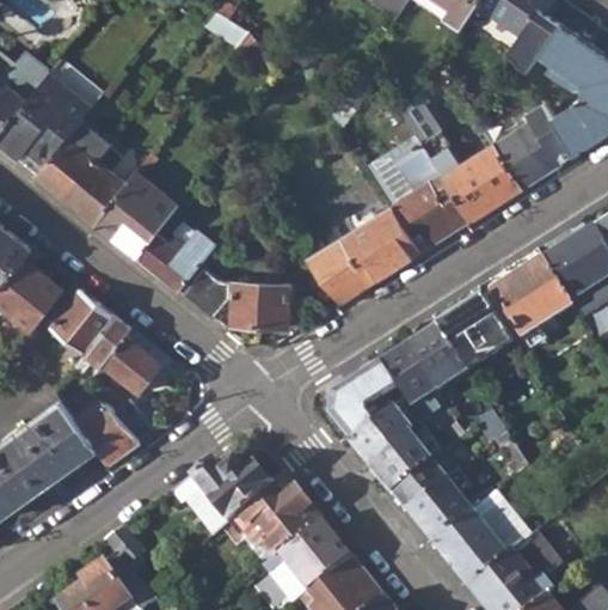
[(474,5),(478,0),(442,0),(450,6),(444,16),(460,26),(474,5)]
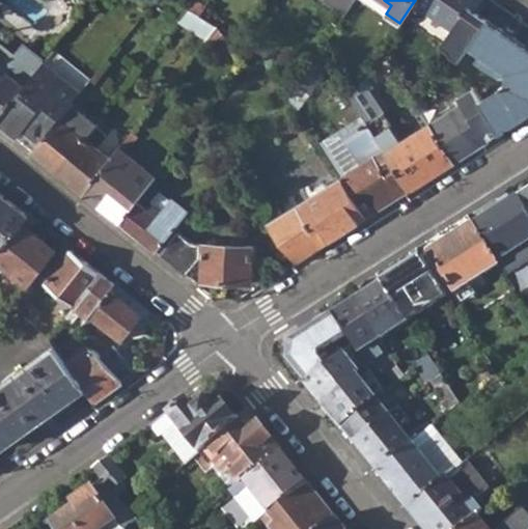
[(465,54),(471,44),(488,21),(467,6),(471,0),(415,0),(412,4),(451,31),(441,48),(445,51),(455,66),(465,54)]
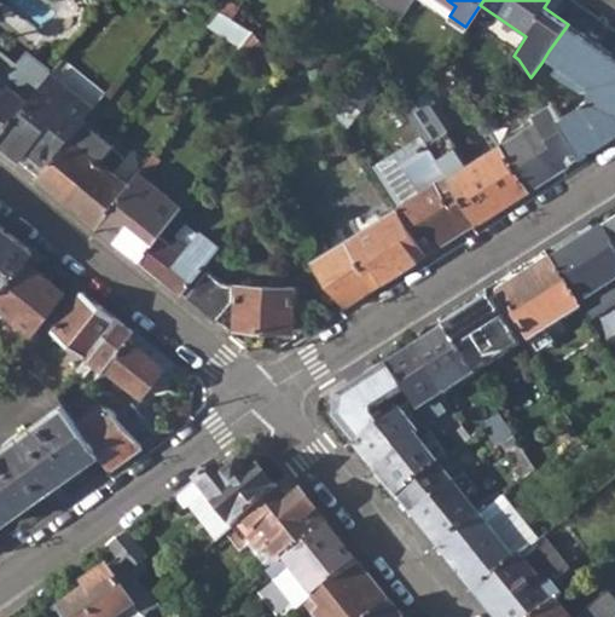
[(590,98),(556,120),(580,156),(614,133),(614,56),(568,24),(549,51),(541,63),(584,91),(590,85),(590,98)]
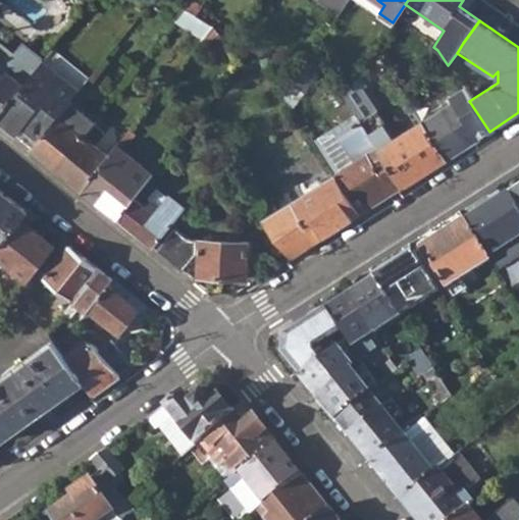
[(0,113),(41,63),(43,60),(22,45),(2,69),(0,67),(0,113)]
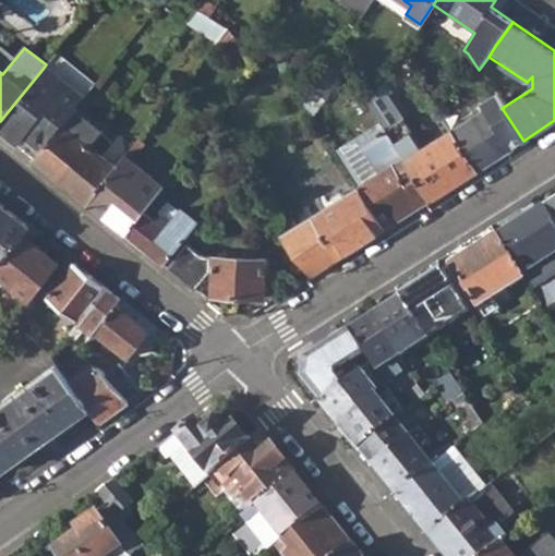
[(50,72),(82,97),(93,84),(60,58),(50,72)]
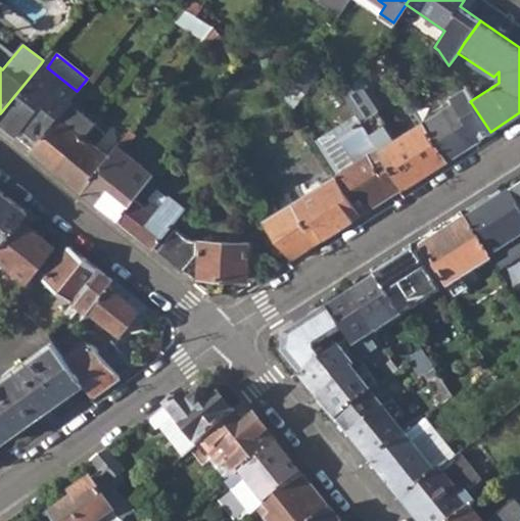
[(18,135),(32,146),(56,116),(77,91),(47,67),(41,63),(0,113),(0,127),(15,140),(18,135)]
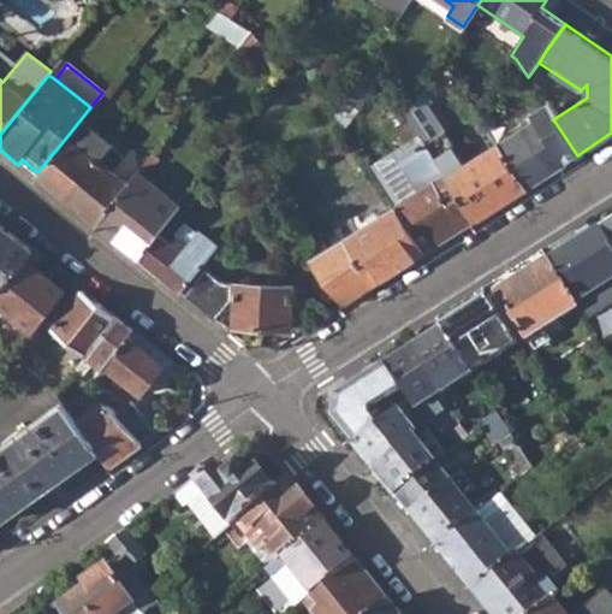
[(422,143),(473,222),(523,189),(498,147),(462,169),(450,151),(455,148),(426,105),(433,101),(422,86),(403,113),(422,143)]
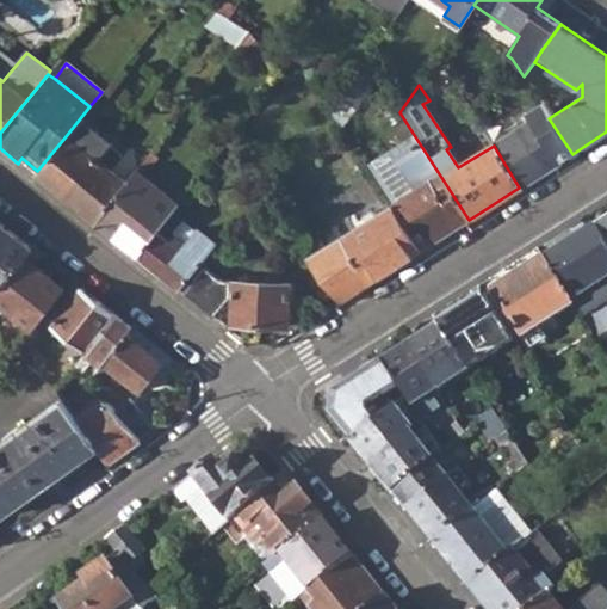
[(494,146),(519,188),(573,154),(549,118),(542,105),(526,115),(531,122),(494,146)]
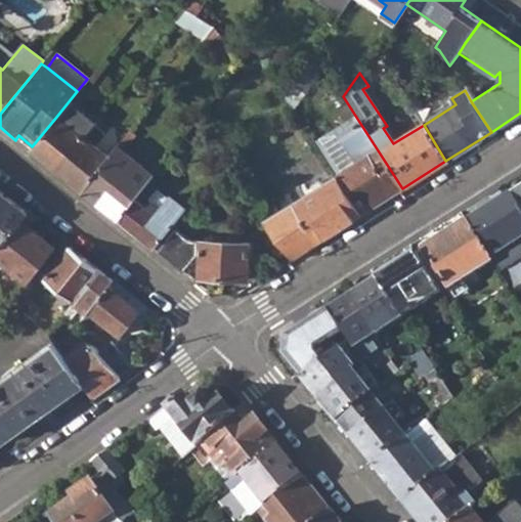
[(70,128),(56,117),(32,146),(29,150),(56,173),(88,133),(75,123),(70,128)]
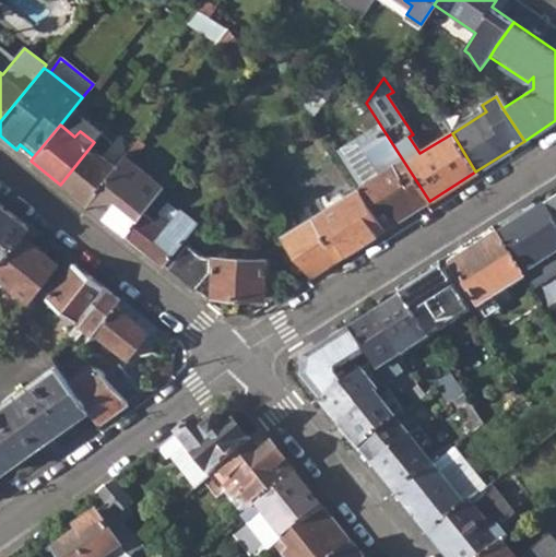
[(429,201),(383,130),(363,141),(382,172),(357,188),(385,229),(429,201)]
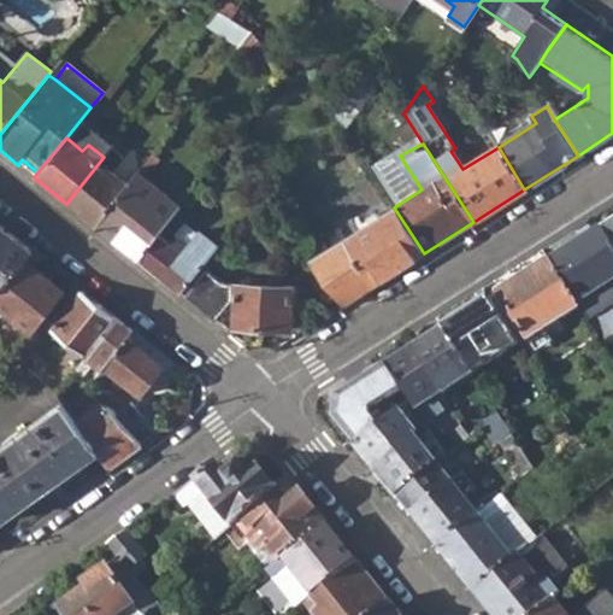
[(95,227),(127,187),(111,175),(116,168),(104,157),(66,204),(95,227)]
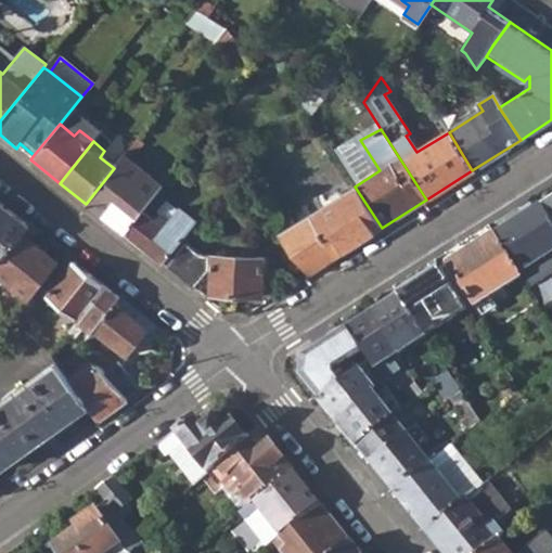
[(86,204),(124,234),(143,209),(161,188),(123,157),(114,168),(86,204)]
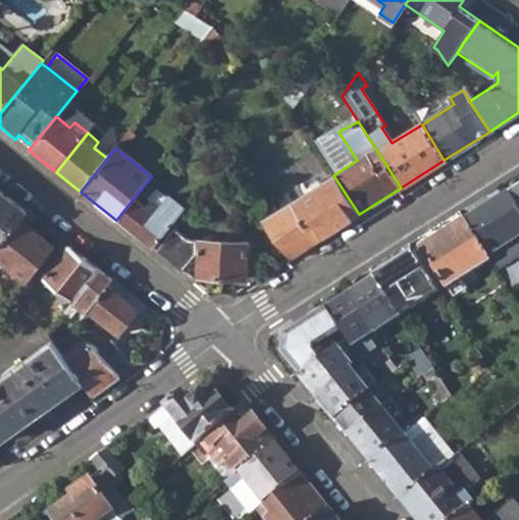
[(259,222),(290,258),(359,214),(333,175),(259,222)]
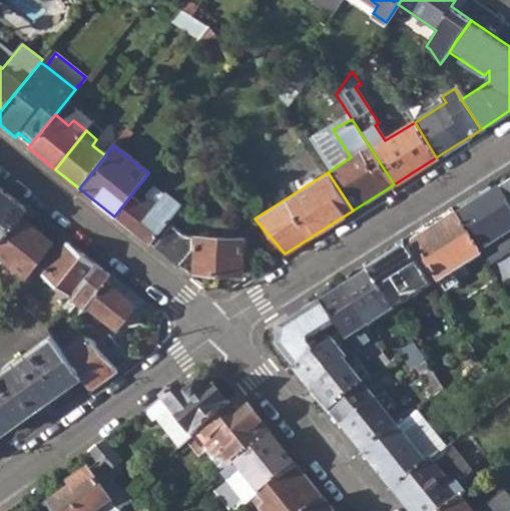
[(509,180),(497,189),(509,209),(509,180)]
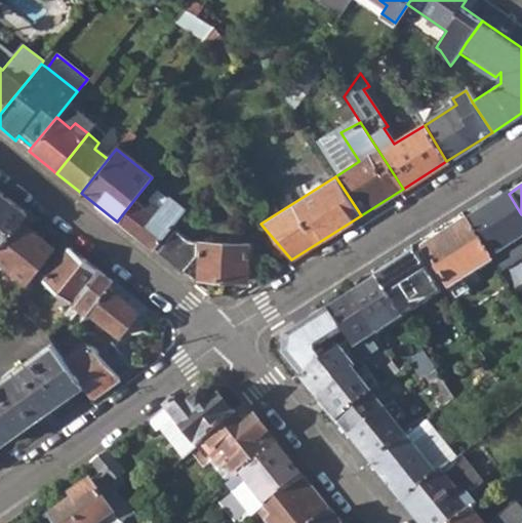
[(0,247),(19,223),(28,213),(0,191),(0,247)]
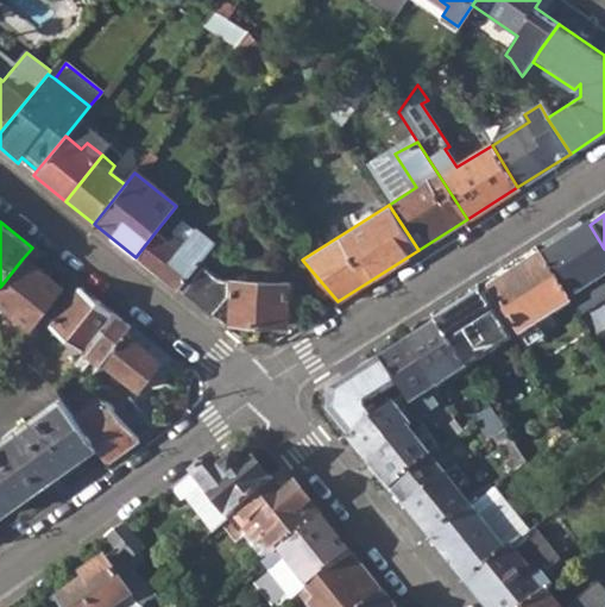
[(539,257),(565,298),(604,271),(604,249),(590,225),(539,257)]
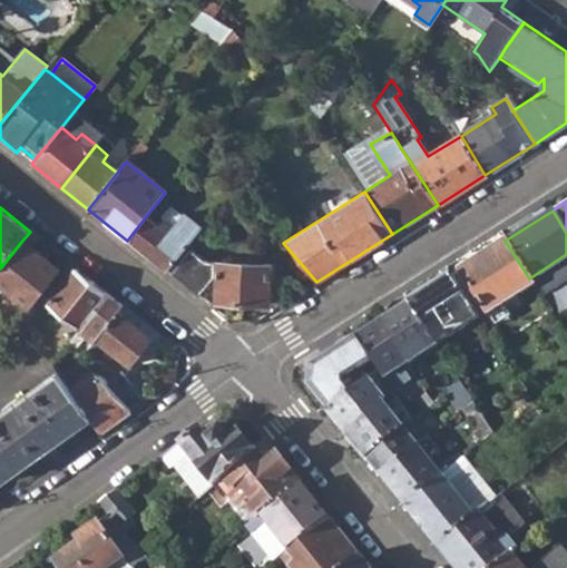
[(174,237),(147,215),(127,241),(167,272),(198,233),(185,223),(174,237)]
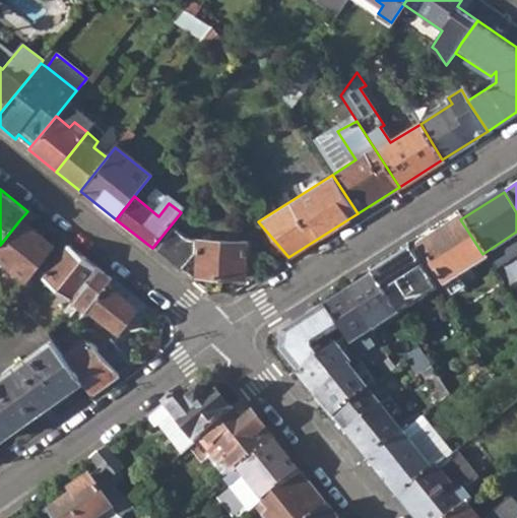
[(418,246),(443,283),(485,258),(482,254),(460,219),(418,246)]
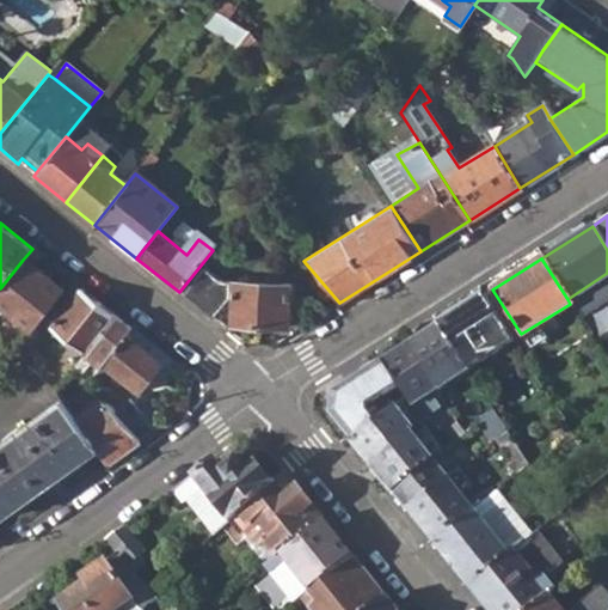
[(63,291),(23,260),(0,288),(0,304),(32,330),(63,291)]
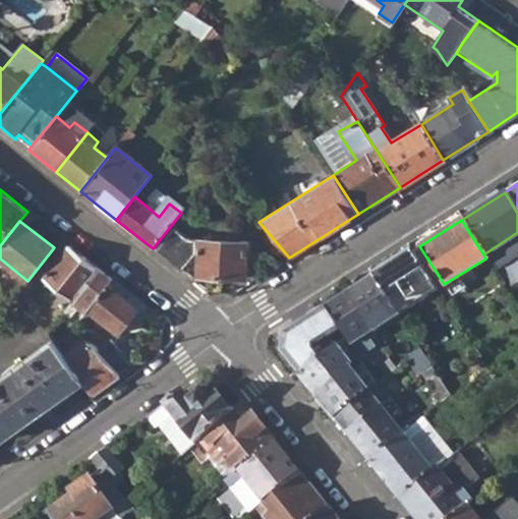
[(156,251),(181,272),(192,256),(192,240),(182,241),(171,231),(156,251)]
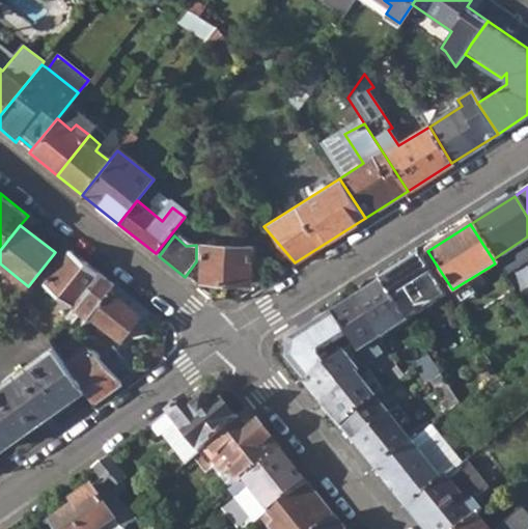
[(225,282),(226,247),(203,246),(201,282),(225,282)]
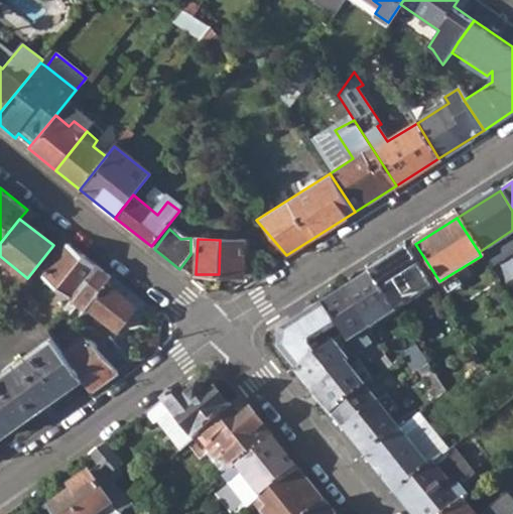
[(219,274),(242,275),(241,272),(243,240),(220,240),(219,274)]
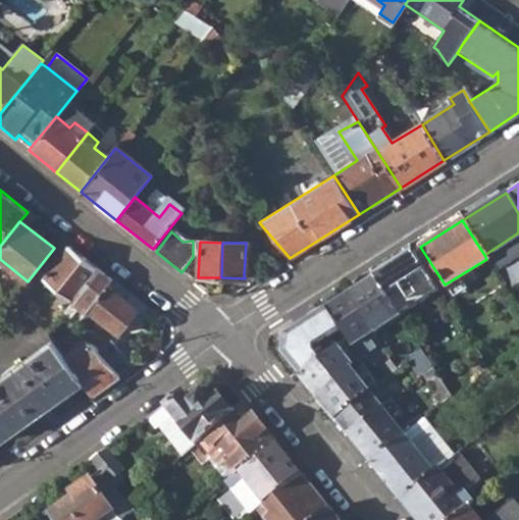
[(43,279),(72,303),(100,270),(69,247),(43,279)]
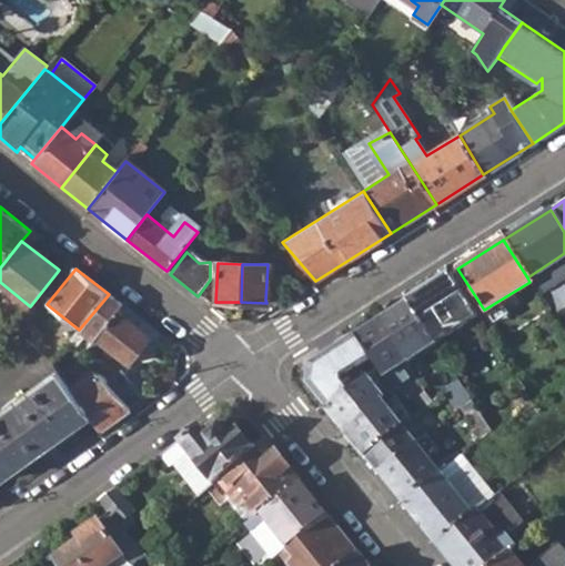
[(405,302),(433,344),(474,316),(449,275),(405,302)]
